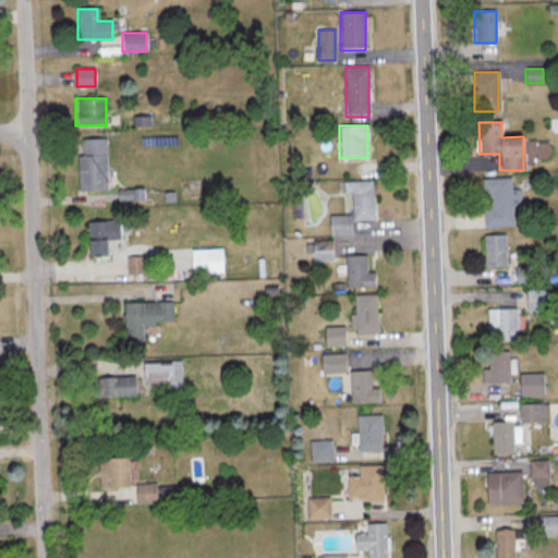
[(108,190),(107,136),(76,137),(77,191),(108,190)]
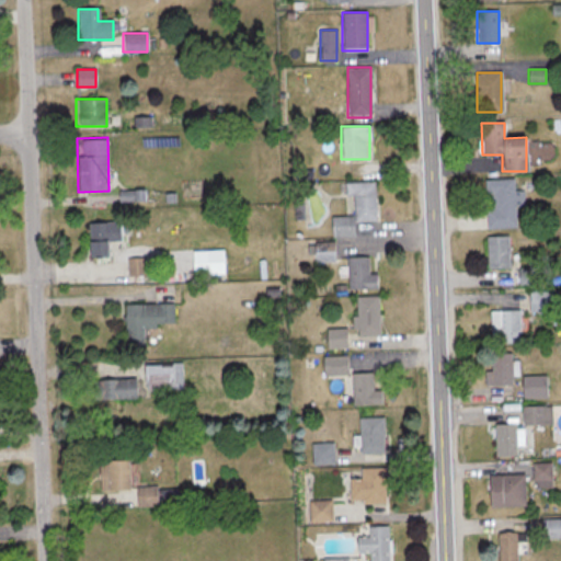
[(485,228),(515,228),(515,204),(523,204),(523,191),(514,191),(513,179),(488,180),(489,209),(485,209),(485,228)]
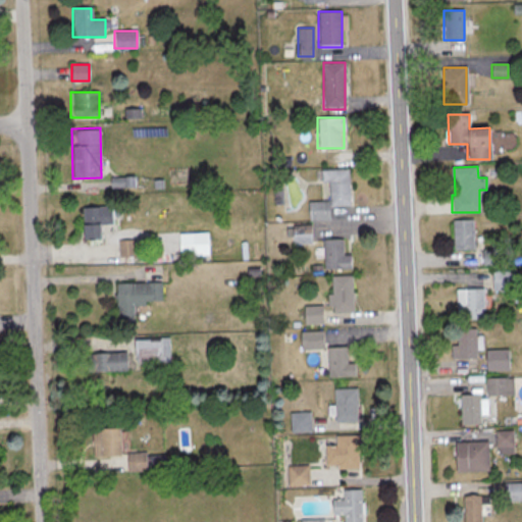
[(349,206),(348,169),(320,170),(320,184),(327,183),(328,201),(308,202),(308,220),(328,220),(328,207),(349,206)]
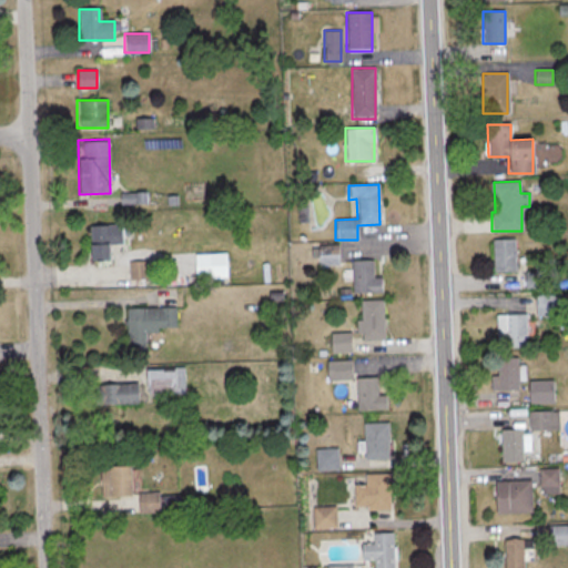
[(148,193),(120,193),(120,208),(148,208),(148,193)]
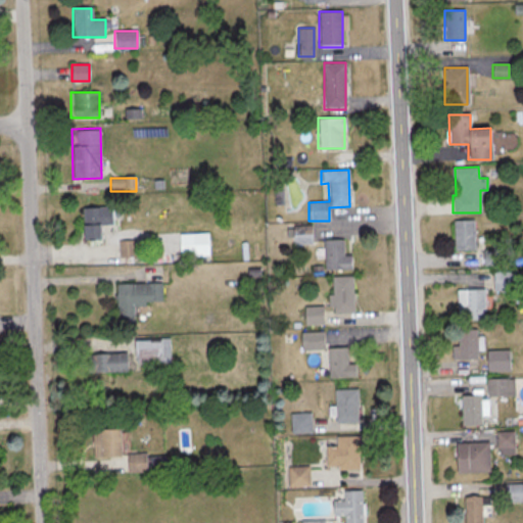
[(82,241),(103,241),(103,228),(112,228),(112,207),(82,207),(82,241)]
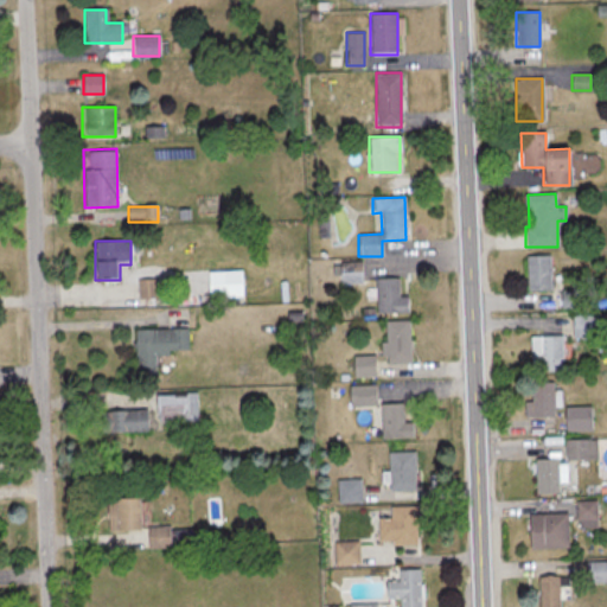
[(550,256),(525,256),(525,291),(550,291),(550,256)]
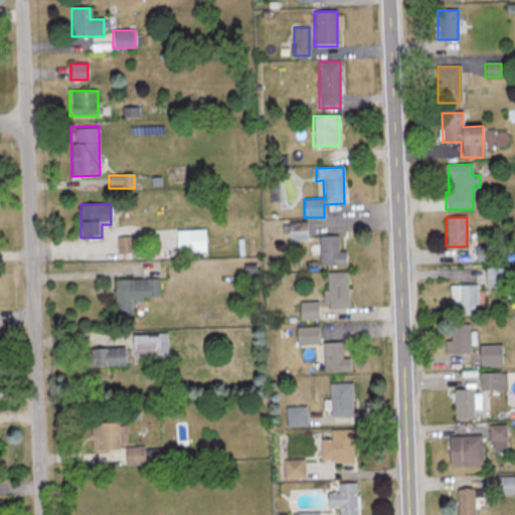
[(288,223),(288,240),(307,240),(307,223),(288,223)]
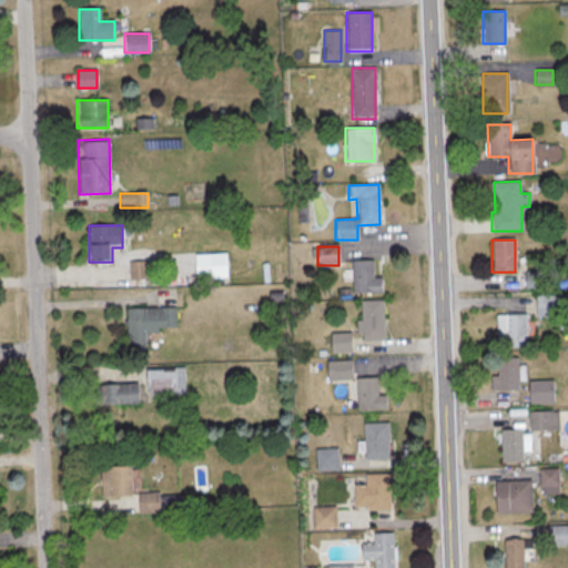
[(193,255),(193,279),(226,279),(226,255),(193,255)]
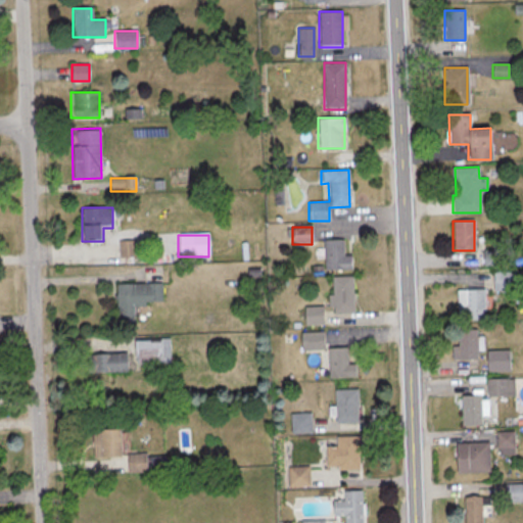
[(351,270),(351,256),(342,256),(342,241),(324,241),(324,270),(351,270)]
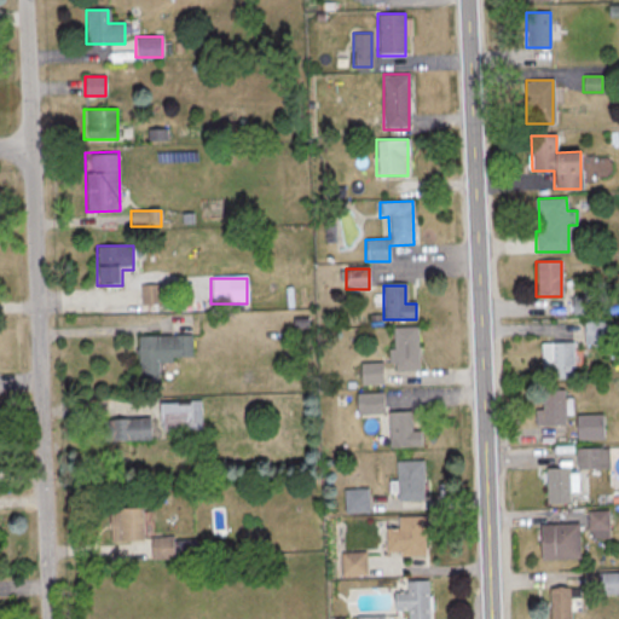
[(608,322),(583,322),(583,343),(608,343),(608,322)]
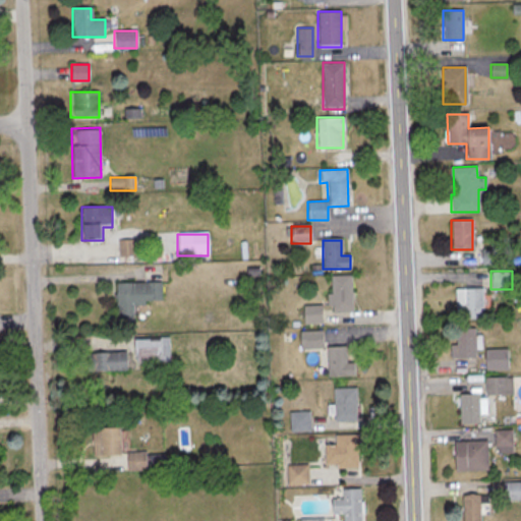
[(350,312),(350,276),(330,276),(331,312),(350,312)]
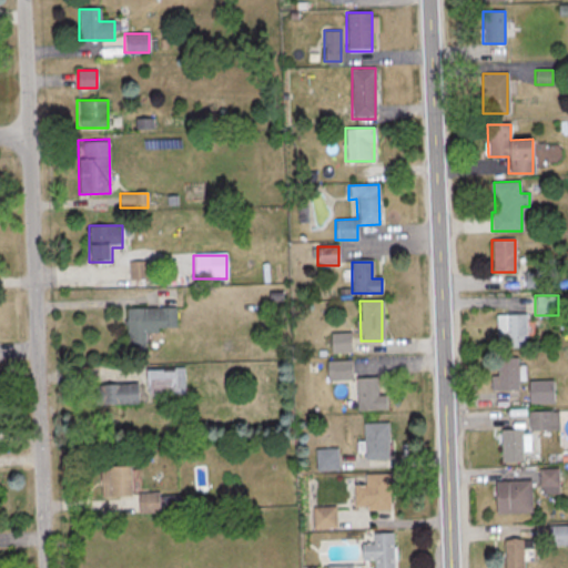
[(125,308),(125,351),(145,351),(145,331),(175,331),(175,308),(125,308)]
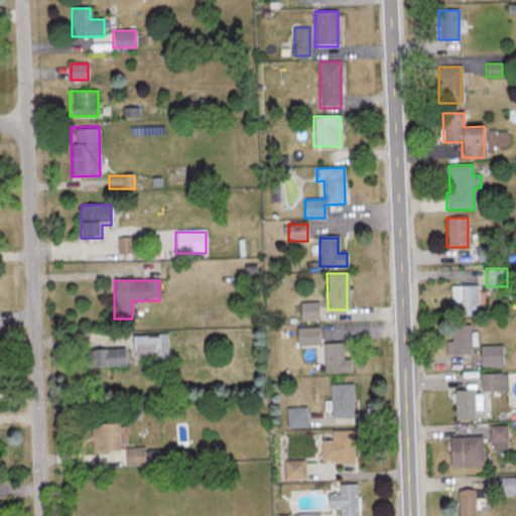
[(477,286),(450,286),(450,315),(477,315),(477,286)]
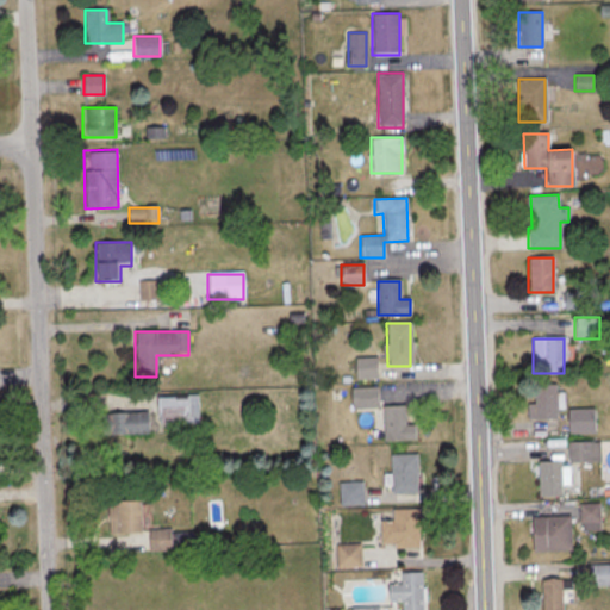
[(355,360),(355,378),(374,378),(374,360),(355,360)]
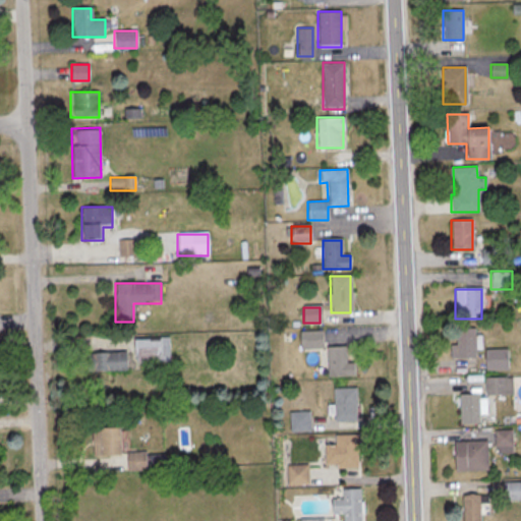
[(455,329),(455,346),(450,346),(450,358),(475,358),(475,329),(455,329)]
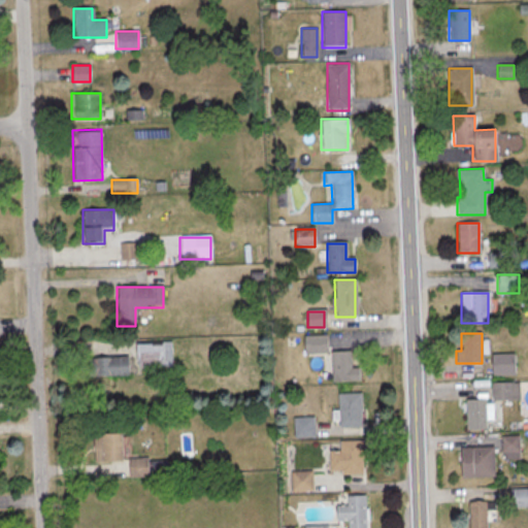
[(326,336),(303,335),(303,353),(326,354),(326,336)]
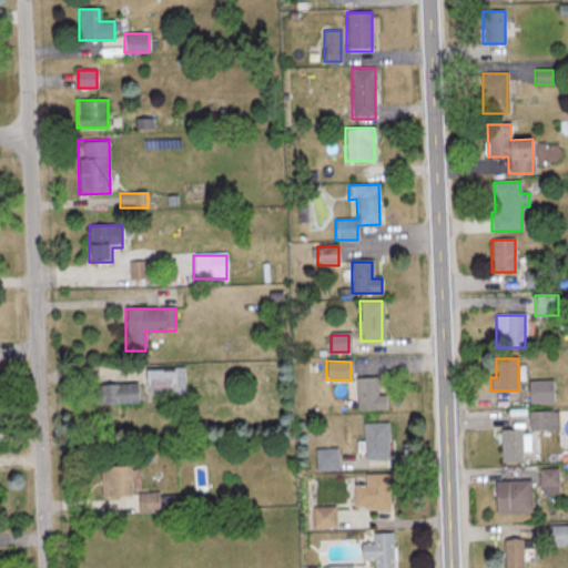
[(183,368),(144,369),(145,396),(183,395),(183,368)]
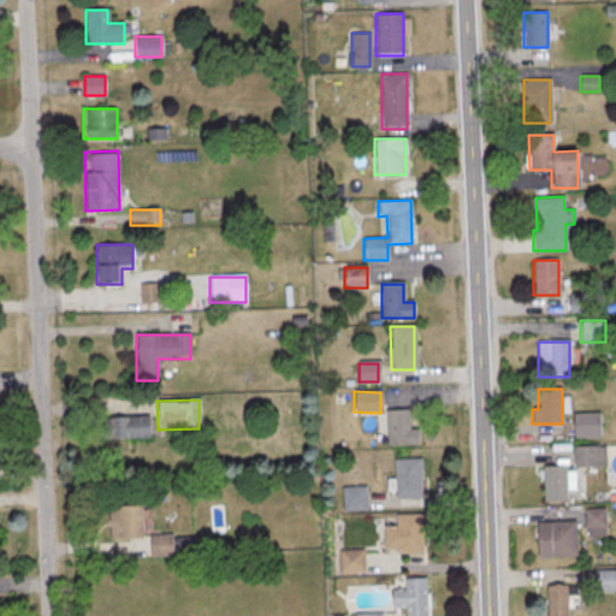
[(418,430),(408,430),(408,410),(385,410),(385,446),(418,446),(418,430)]
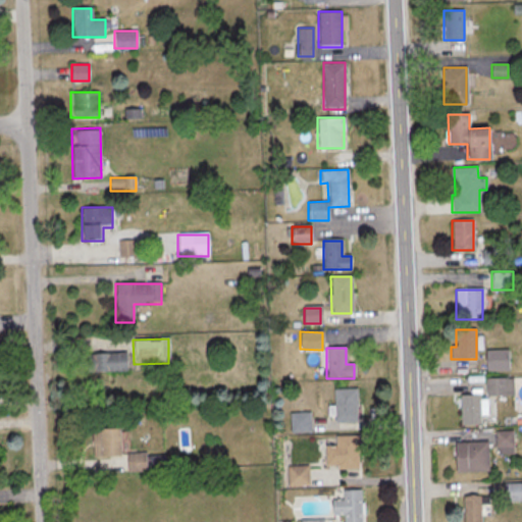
[(485,371),(508,371),(508,351),(485,351),(485,371)]
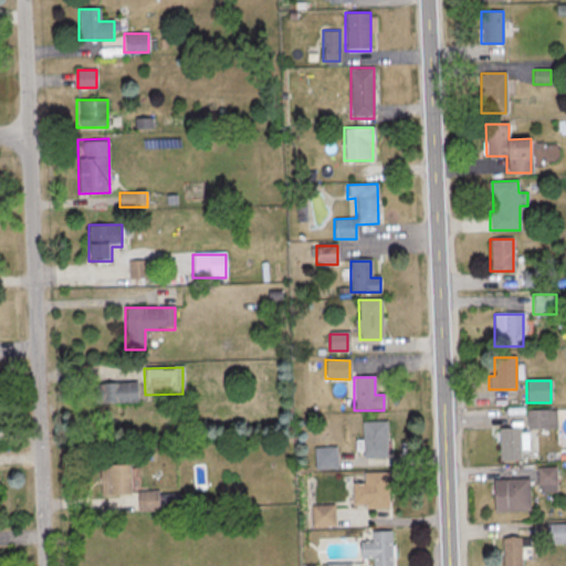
[(93,404),(137,404),(137,383),(93,383),(93,404)]
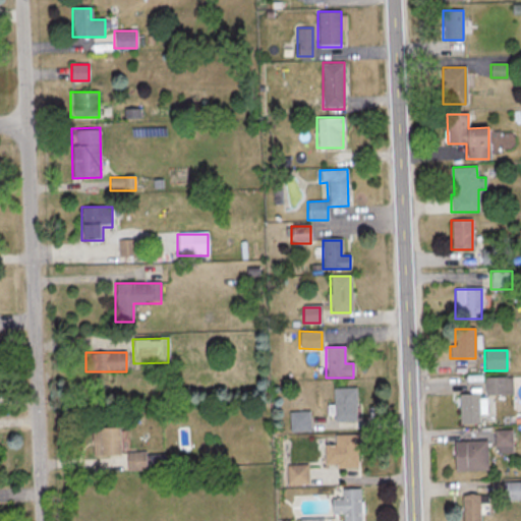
[(512,378),(484,378),(484,395),(512,395),(512,378)]
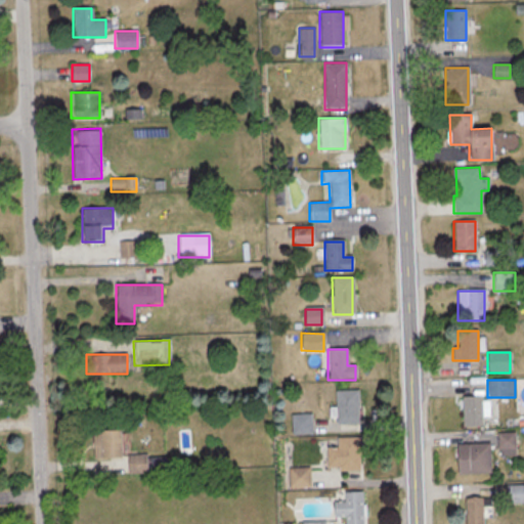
[(358,423),(358,390),(335,390),(335,407),(330,407),(330,423),(358,423)]
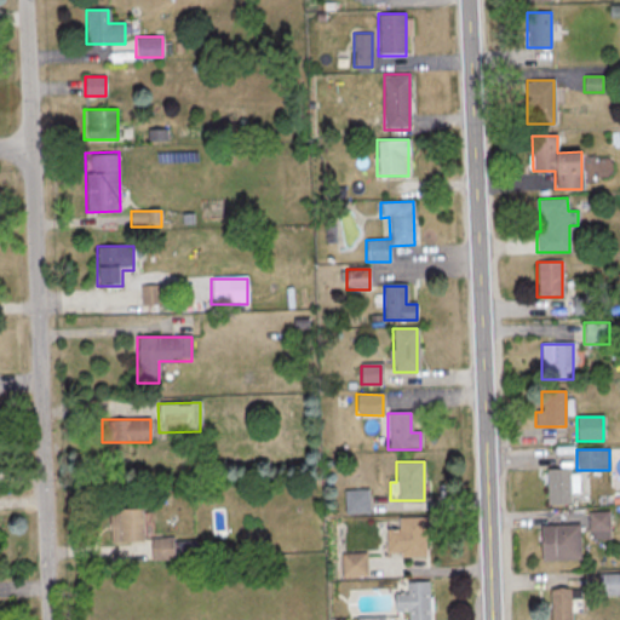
[(546,505),(570,505),(570,470),(546,470),(546,505)]
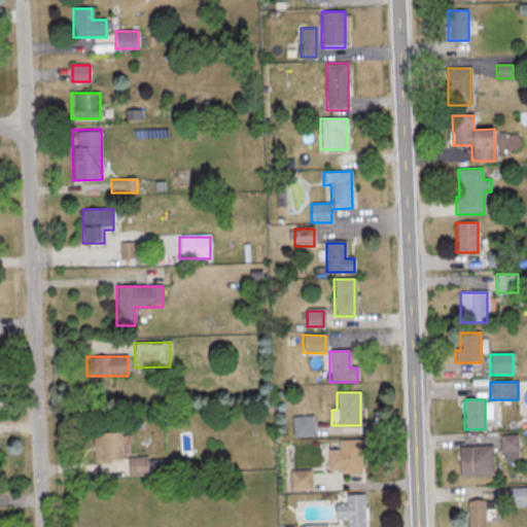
[(313,416),(292,416),(292,436),(313,436),(313,416)]
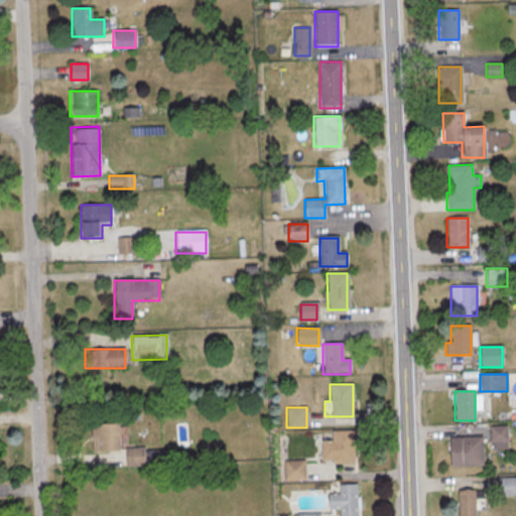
[(117,453),(117,423),(91,423),(91,453),(117,453)]
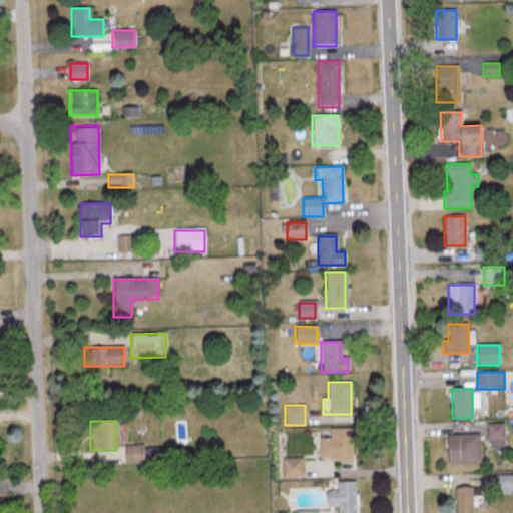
[(487,447),(504,447),(504,424),(487,424),(487,447)]
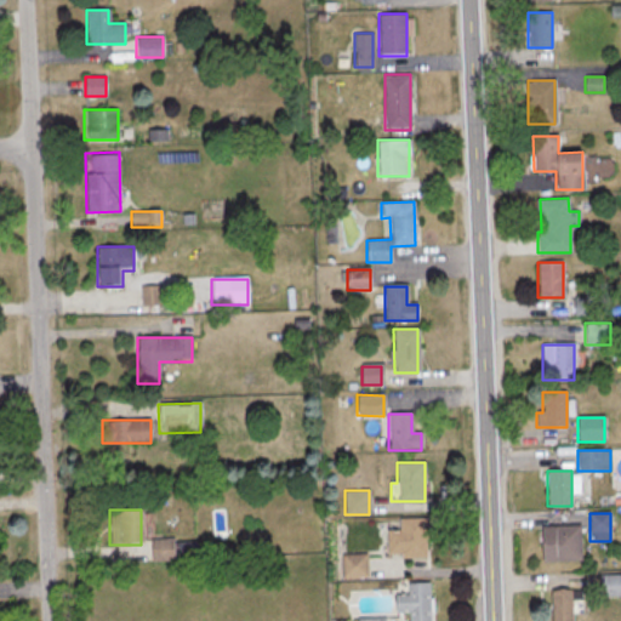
[(387,531),(387,554),(425,554),(425,519),(398,519),(398,531),(387,531)]
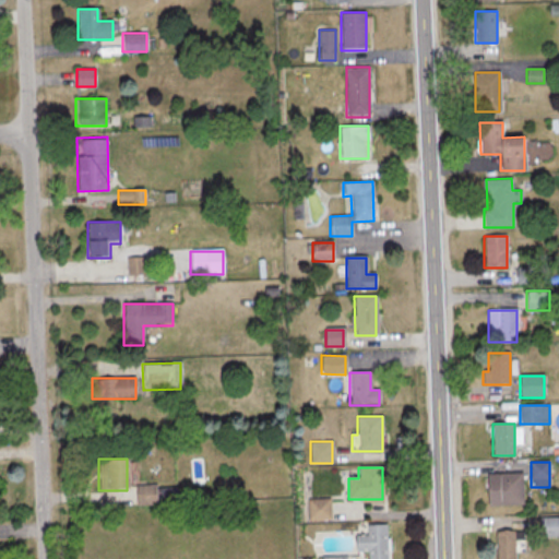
[(522,474),(487,474),(487,506),(522,506),(522,474)]
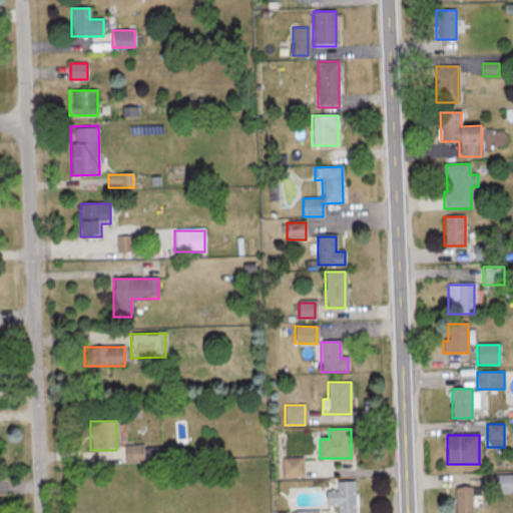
[(143,445),(123,445),(123,463),(143,463),(143,445)]
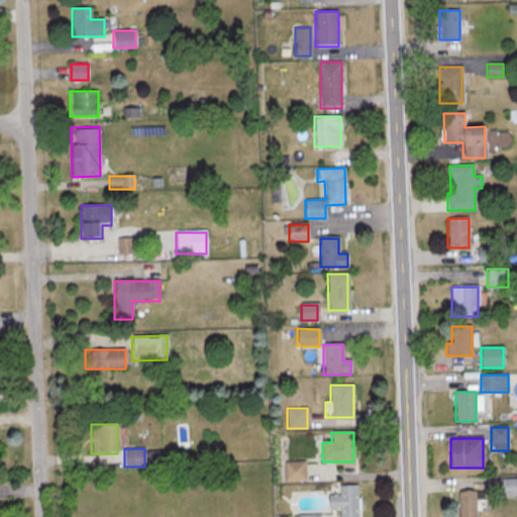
[(305,461),(284,461),(284,481),(305,481),(305,461)]
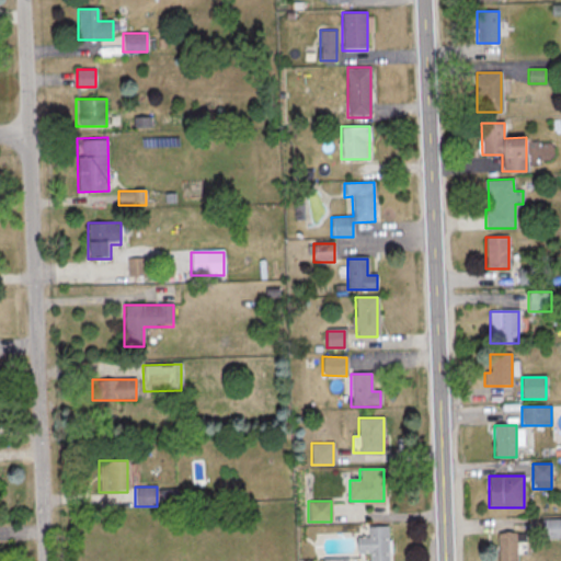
[(560,539),(560,519),(542,519),(541,538),(560,539)]
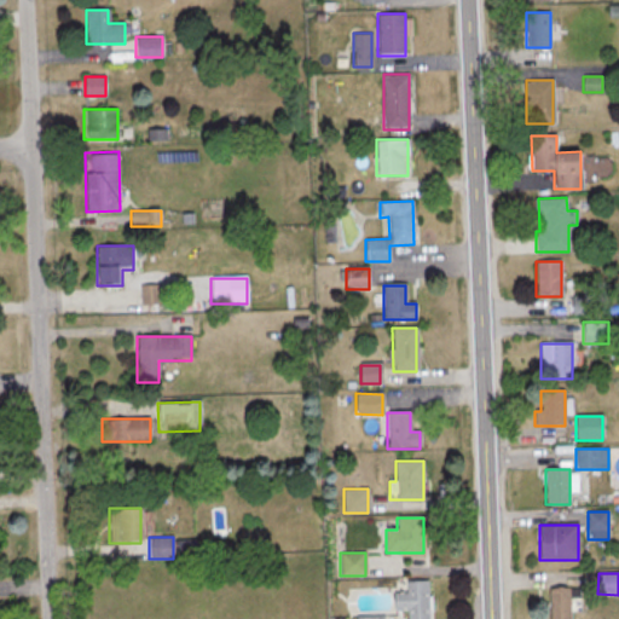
[(393,611),(406,611),(406,618),(427,618),(427,582),(405,582),(405,593),(393,593),(393,611)]
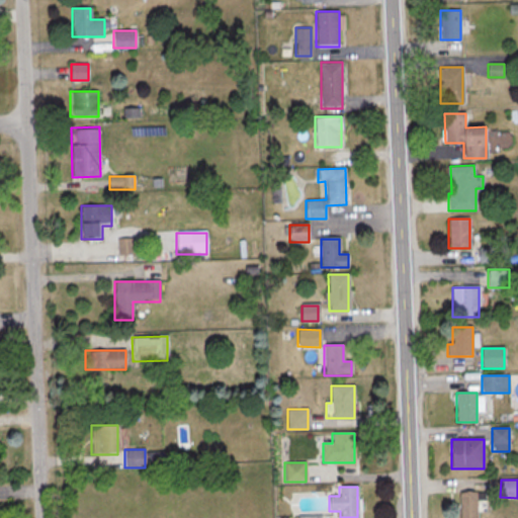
[(477,517),(478,512),(486,512),(486,492),(459,492),(459,517),(477,517)]
